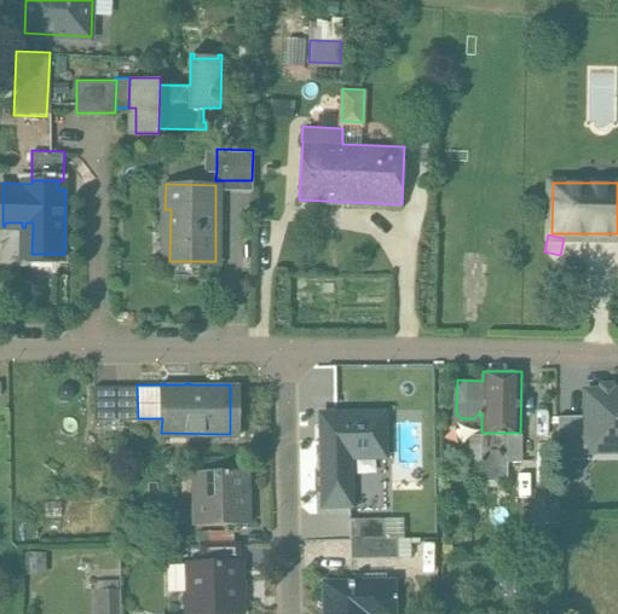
[(116,384),(94,384),(96,418),(116,418),(116,384)]
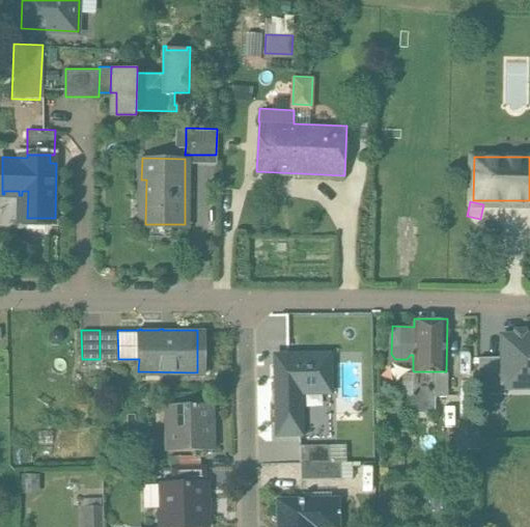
[(117,330),(100,330),(100,359),(118,359),(117,330)]
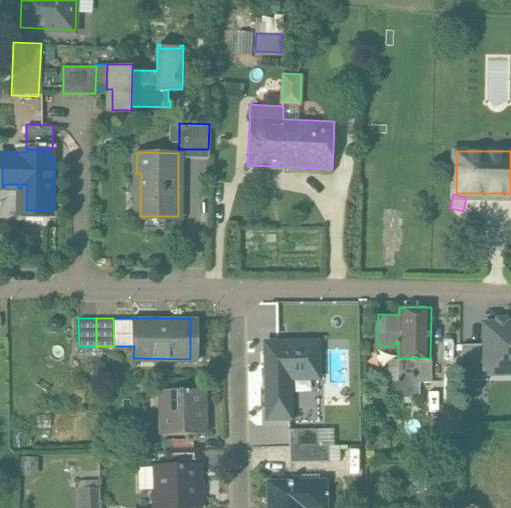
[(510,321),(485,322),(486,343),(486,363),(487,363),(510,362),(510,321)]
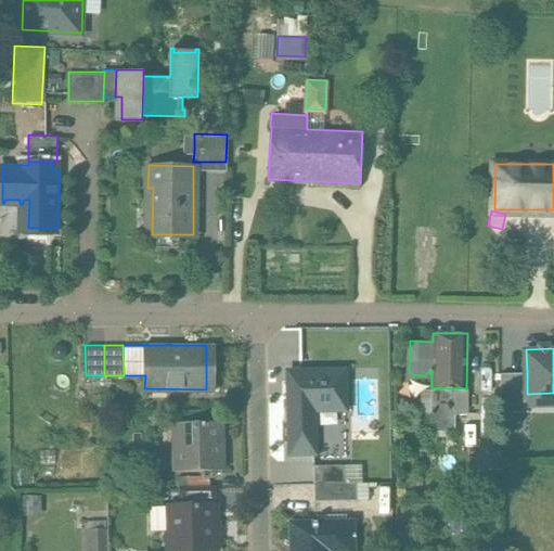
[(343,367),(285,368),(287,451),(311,450),(310,406),(344,405),(343,367)]
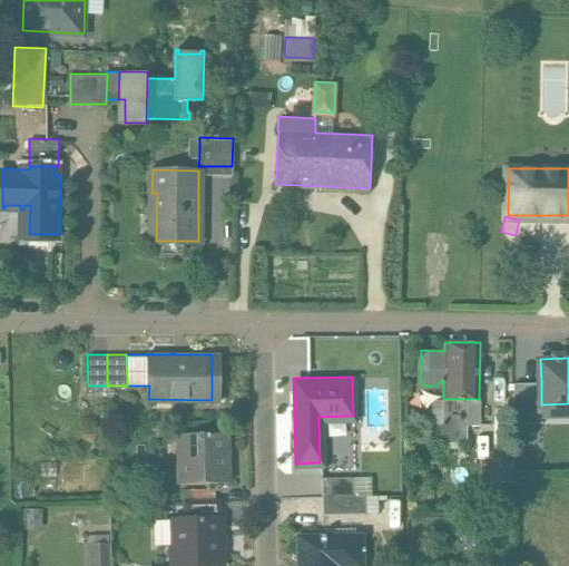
[(541,405),(541,382),(514,382),(514,422),(543,421),(542,405),(541,405)]
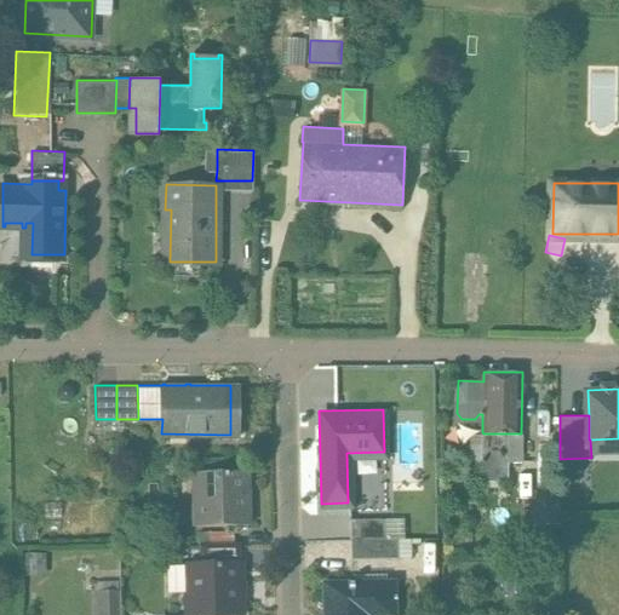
[(510,434),(483,434),(482,480),(509,481),(510,434)]
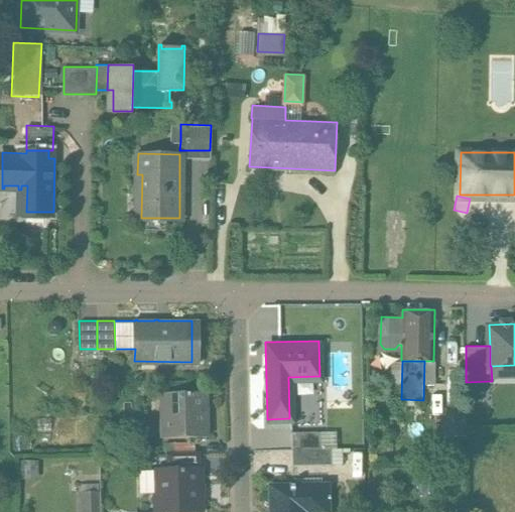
[(206,389),(160,390),(162,435),(208,434),(206,389)]
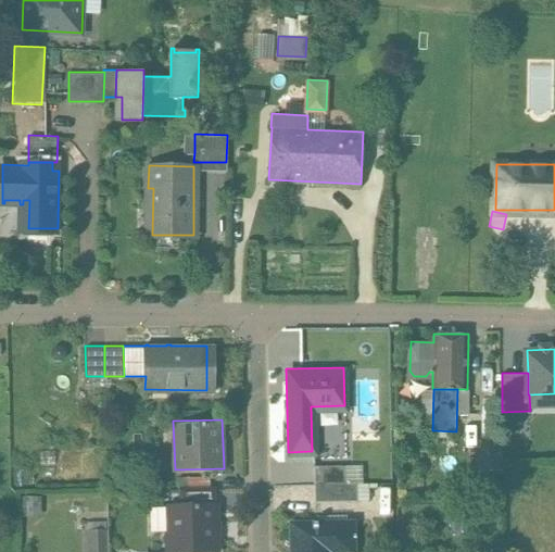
[(483,450),(484,472),(500,472),(499,450),(483,450)]
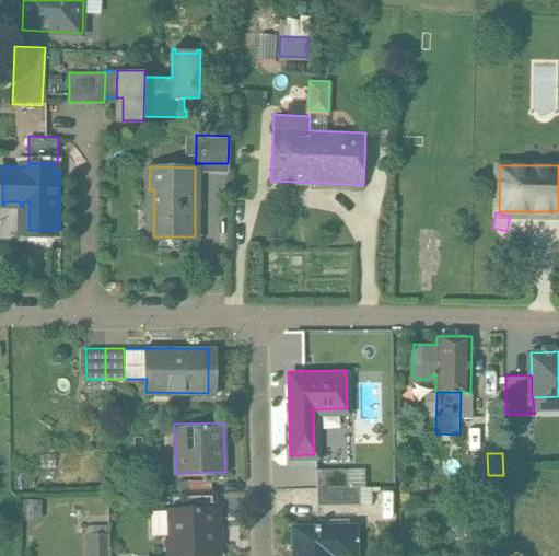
[(346,465),(315,466),(316,483),(346,482),(346,465)]
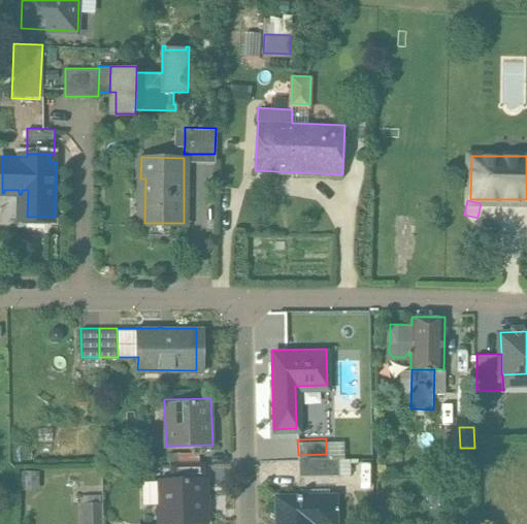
[(199,449),(168,449),(169,460),(200,459),(199,449)]
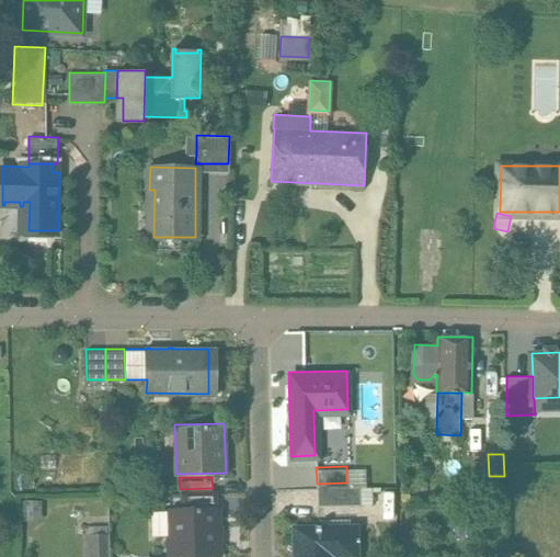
[(346,482),(317,484),(317,501),(358,500),(358,482),(346,482)]
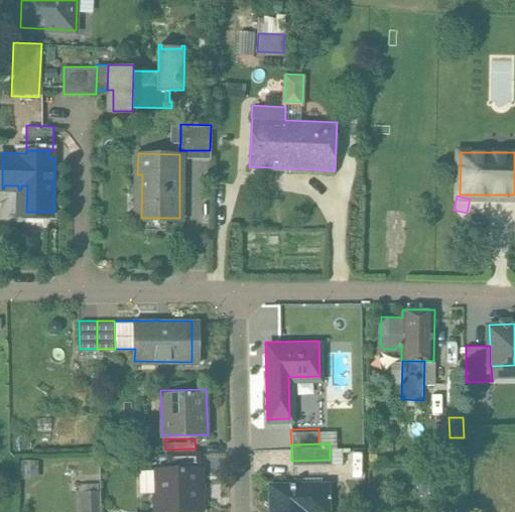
[(443,443),(424,444),(425,457),(443,456),(443,443)]
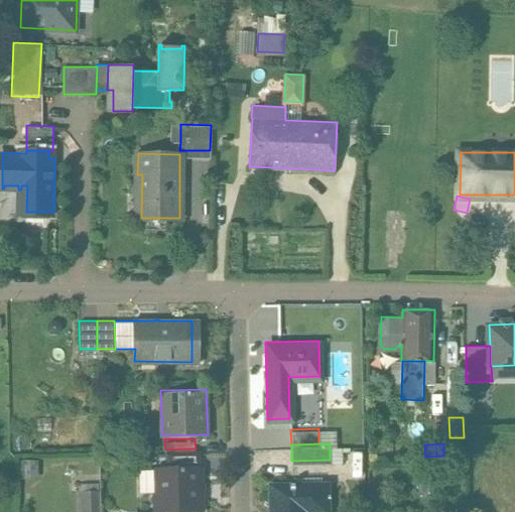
[(199,453),(168,453),(168,468),(199,467),(199,453)]
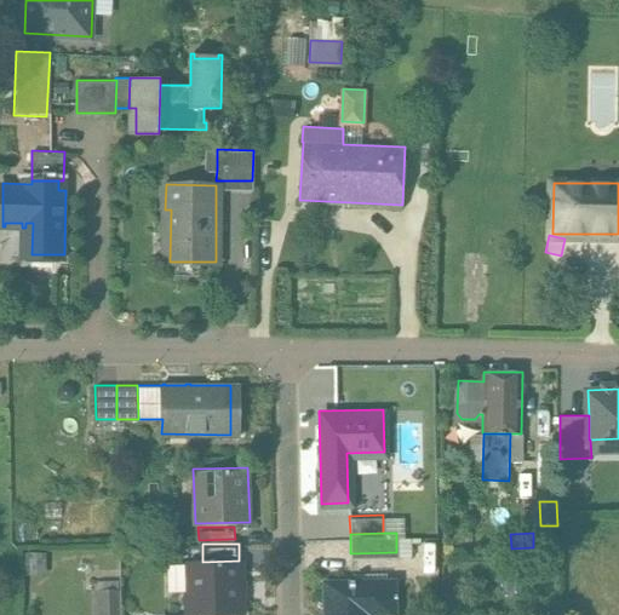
[(46,567),(46,552),(27,552),(28,567),(46,567)]
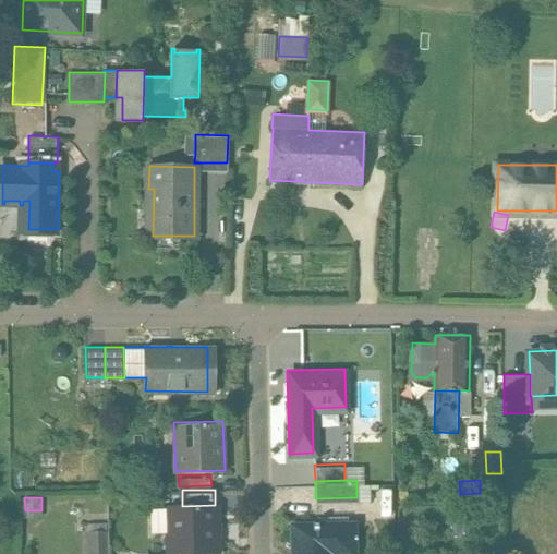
[(182,506),(168,506),(168,507),(171,507),(172,532),(169,532),(169,553),(218,553),(217,505),(215,505),(182,506)]
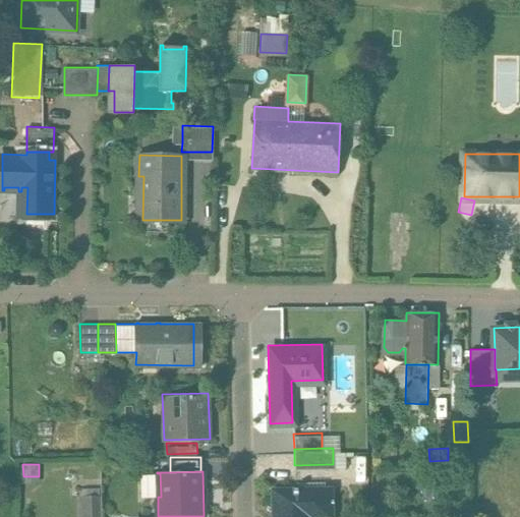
[(331,485),(270,486),(270,516),(309,516),(309,511),(331,511),(331,485)]
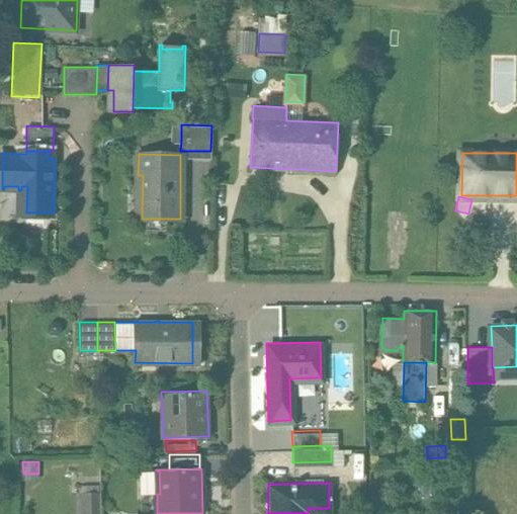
[(100,493),(82,493),(82,513),(99,513),(99,494),(100,493)]
